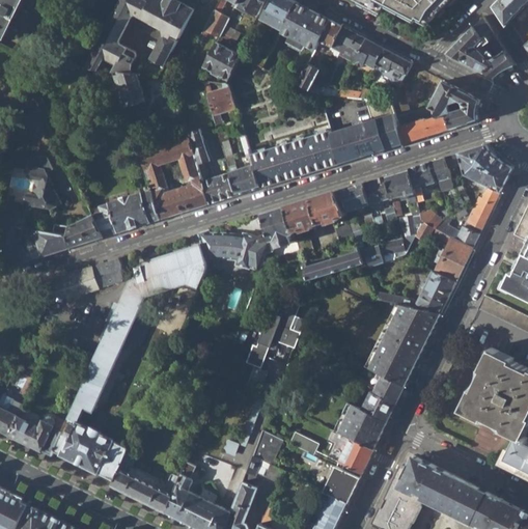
[(0,38),(19,0),(0,0),(0,38)]
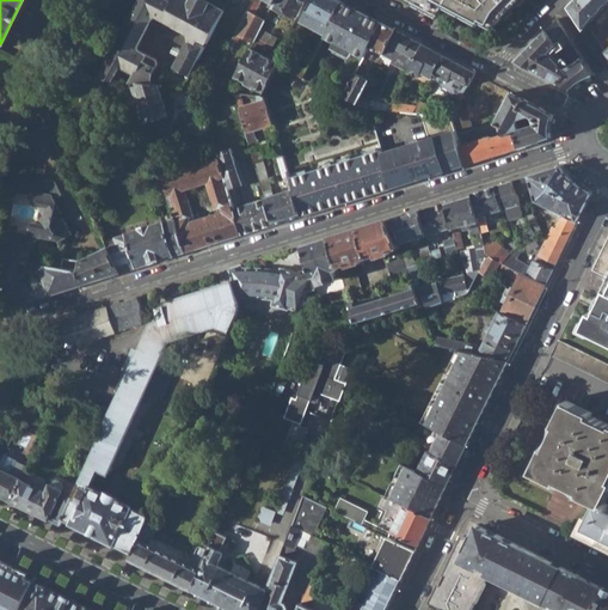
[(188,41),(173,68),(186,77),(220,12),(203,2),(197,0),(171,0),(170,5),(161,0),(137,0),(98,80),(110,80),(118,66),(133,74),(128,84),(130,84),(151,86),(149,81),(152,74),(154,66),(153,63),(135,54),(134,48),(148,19),(153,18),(186,36),(188,41)]
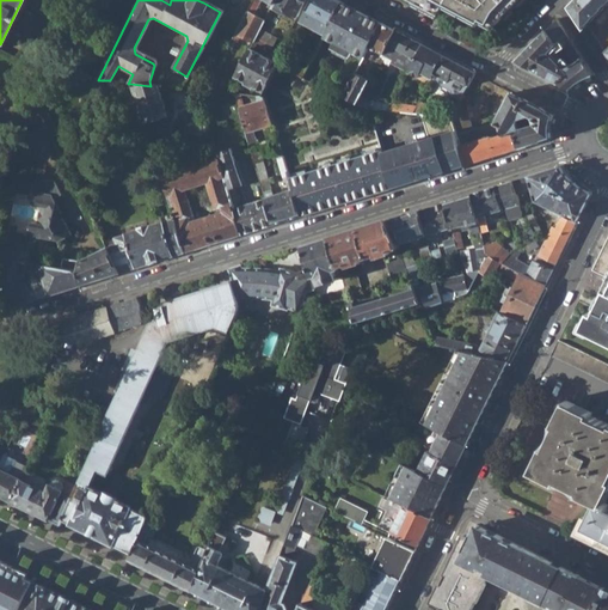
[(222,0),(204,0),(203,2),(220,12),(226,1),(222,0)]
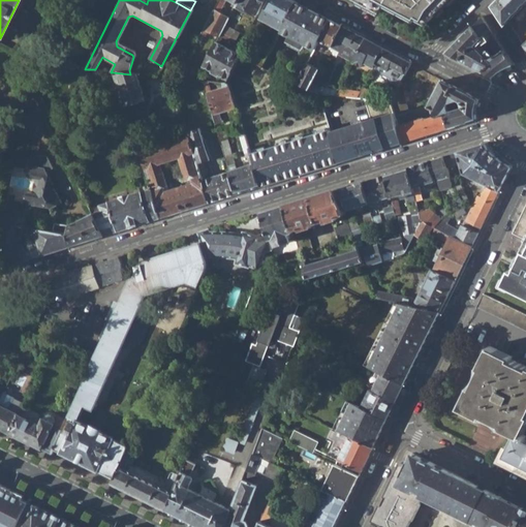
[(203,29),(217,2),(213,0),(211,0),(194,33),(198,36),(203,29)]
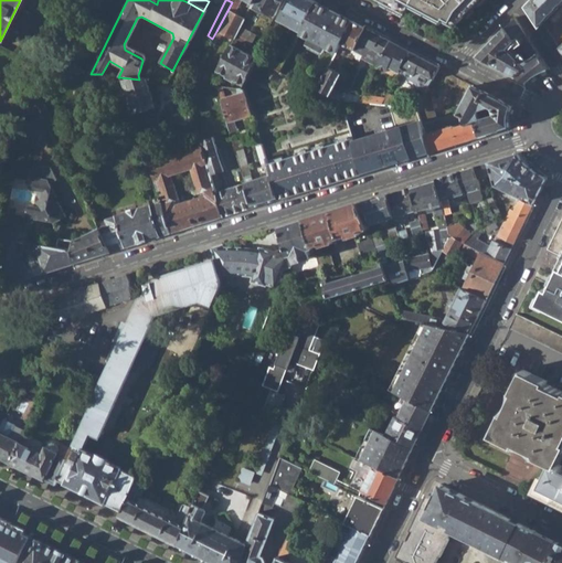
[(216,31),(232,39),(237,28),(242,20),(233,16),(240,0),(250,4),(252,0),(232,0),(232,2),(216,31)]
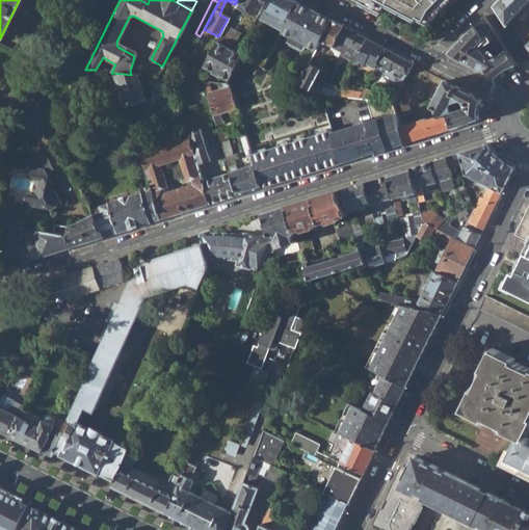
[(265,0),(237,0),(235,4),(233,8),(242,14),(244,9),(257,16),(265,0)]
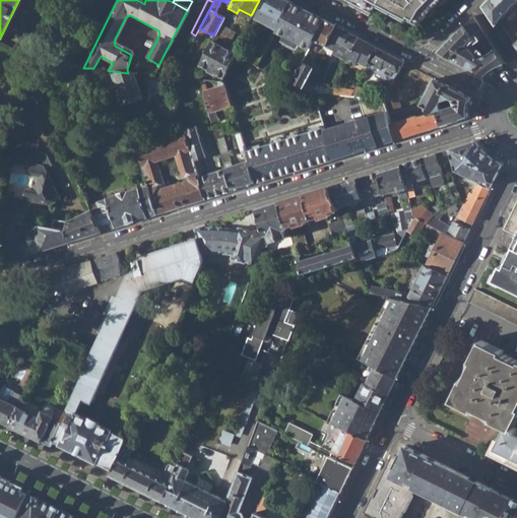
[(274,30),(288,4),(279,0),(263,0),(253,20),(274,30)]
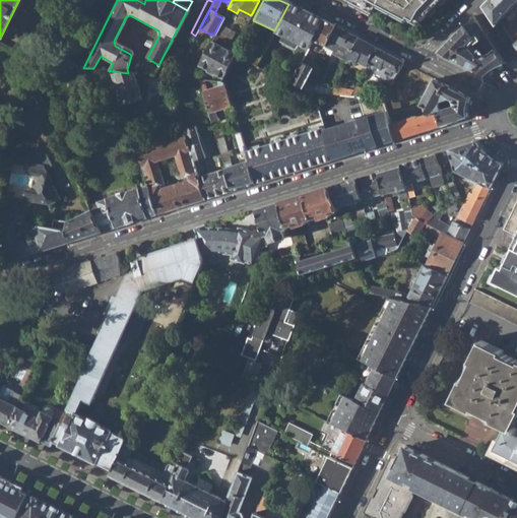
[(419,21),(441,0),(368,0),(368,1),(375,6),(403,21),(406,18),(411,21),(414,18),(419,21)]
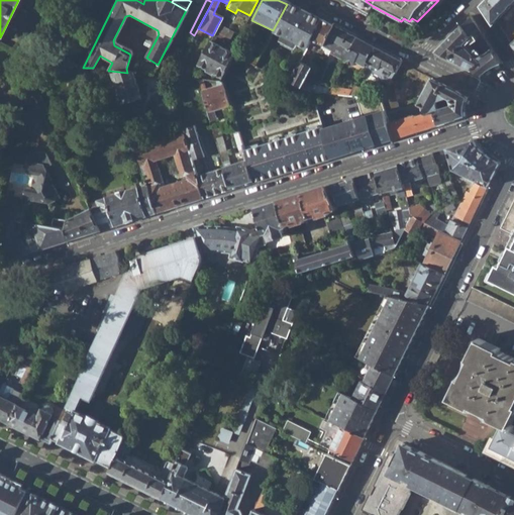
[(513,0),(485,0),(478,8),(490,26),(513,1),(513,0)]
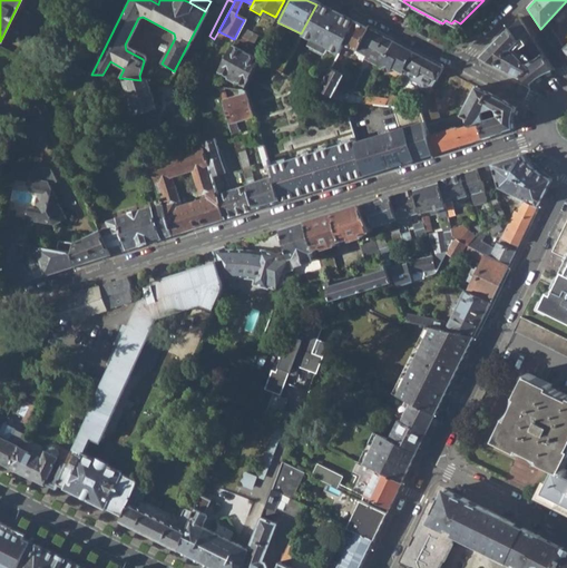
[(336,56),(352,23),(316,5),(301,33),(299,37),(310,40),(306,47),(323,55),(325,49),(336,56)]
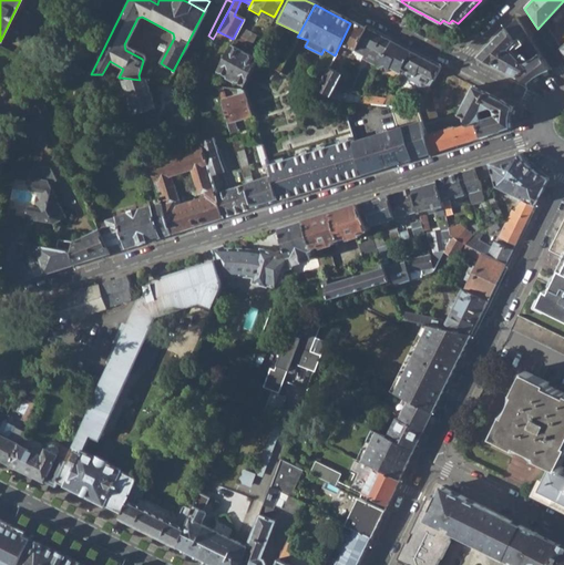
[(514,19),(477,59),(525,85),(531,81),(535,78),(541,74),(545,73),(549,72),(514,19)]
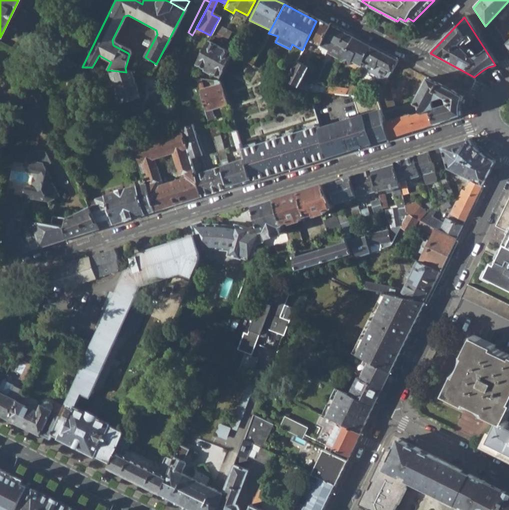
[(317,48),(328,27),(316,21),(302,50),(301,52),(304,54),(305,51),(308,52),(312,45),(317,48)]
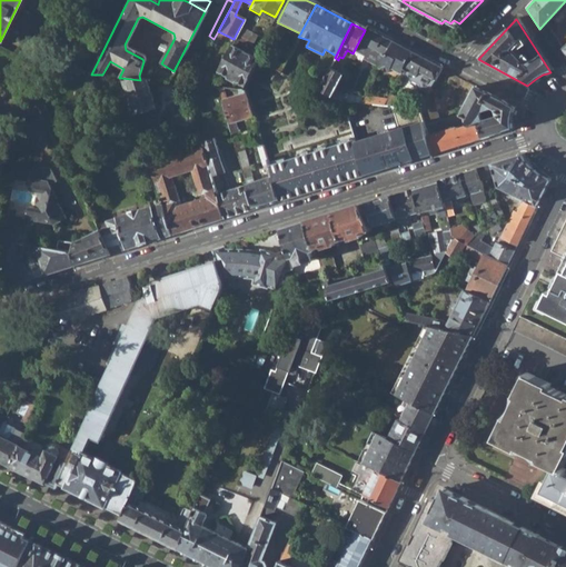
[(239,28),(234,39),(237,41),(244,45),(250,33),(239,28)]
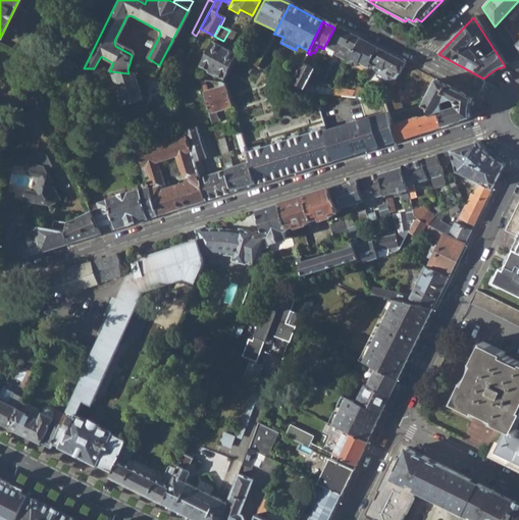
[(346,63),(358,41),(334,28),(323,49),(331,53),(330,55),(346,63)]
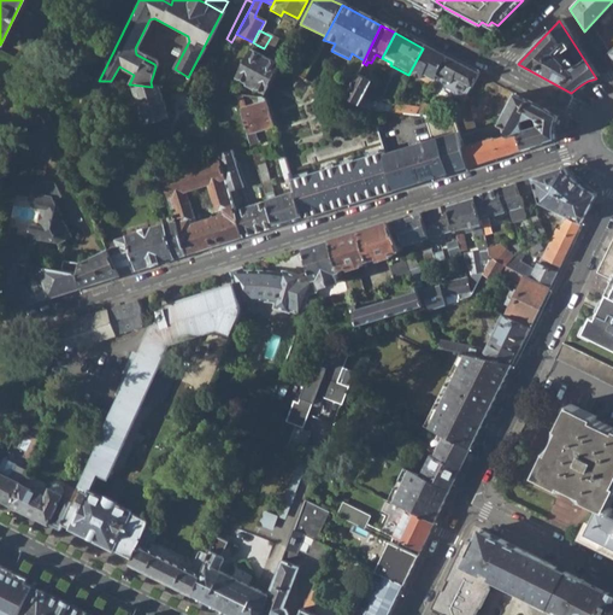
[(263,95),(278,66),(253,52),(257,45),(253,42),(225,95),(257,99),(258,94),(231,91),(237,80),(243,83),(243,86),(252,91),(253,89),(263,95)]
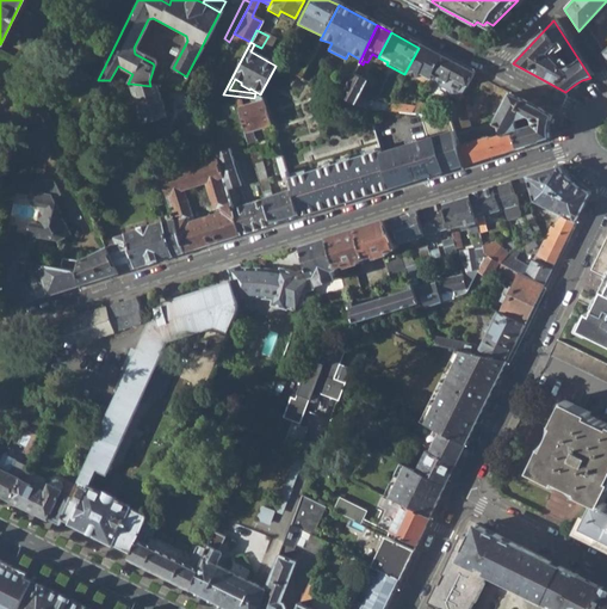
[(428,80),(439,59),(419,48),(404,74),(414,80),(417,74),(428,80)]
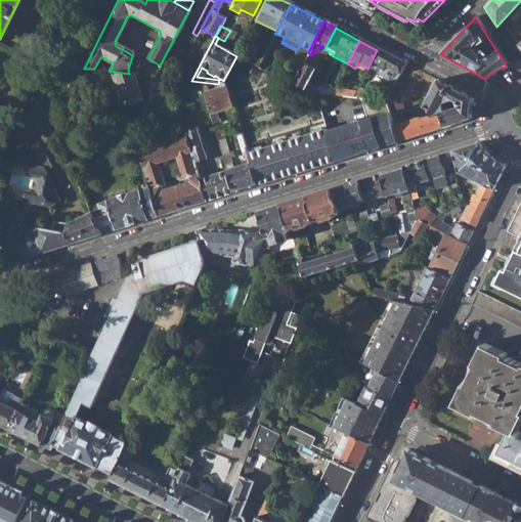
[(261,43),(255,54),(262,57),(267,47),(261,43)]
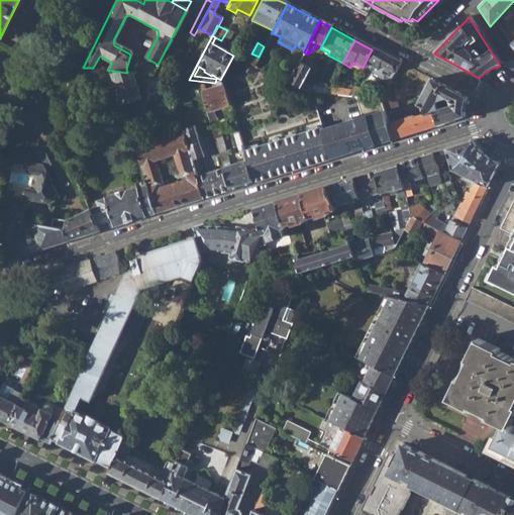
[(233,56),(252,67),(257,61),(236,48),(233,56)]
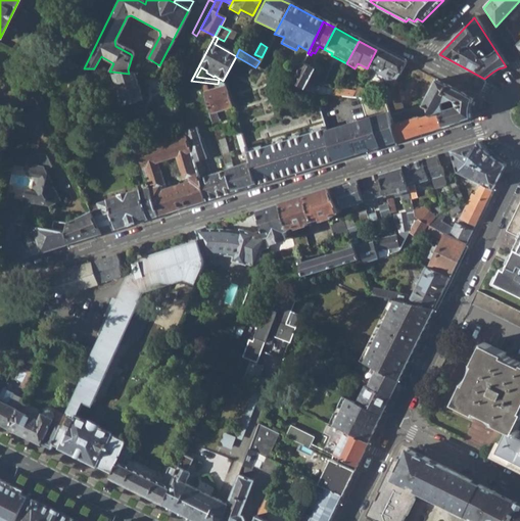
[(383,85),(391,88),(404,64),(376,50),(367,68),(366,70),(382,80),(383,85)]
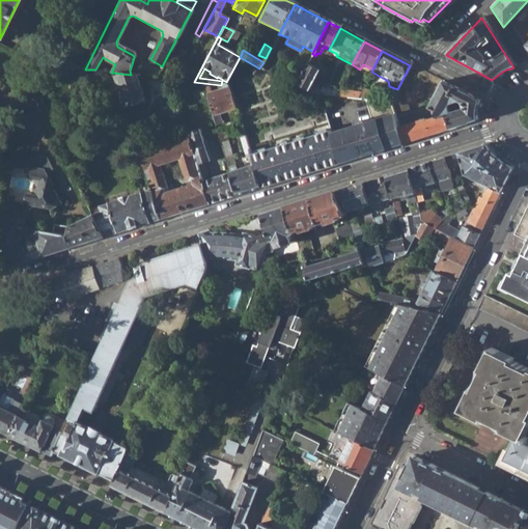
[(312,54),(296,87),(306,92),(308,88),(318,71),(309,66),(315,56),(312,54)]
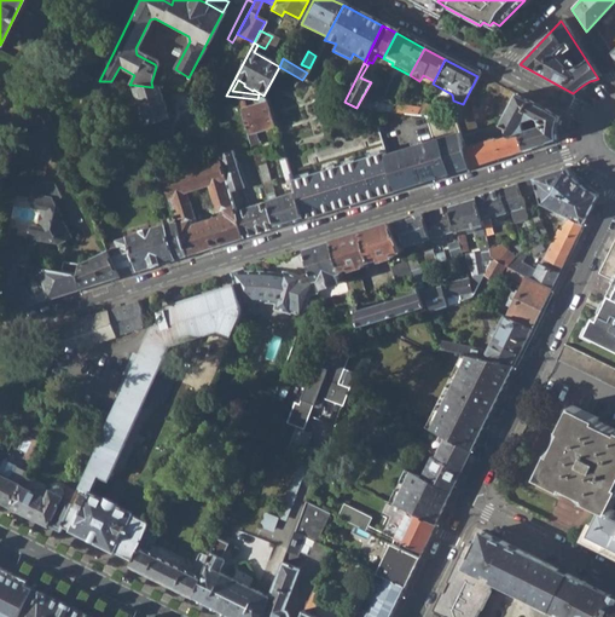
[(302,80),(279,67),(264,96),(262,101),(264,101),(265,103),(302,220),(394,191),(386,162),(376,131),(372,120),(331,133),(324,109),(319,92),(321,90),(302,80)]
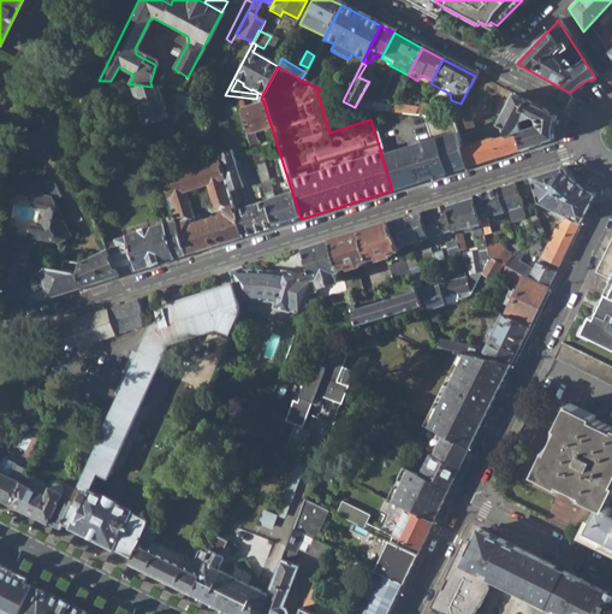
[(152,87),(131,84),(143,127),(166,118),(156,87),(152,87)]
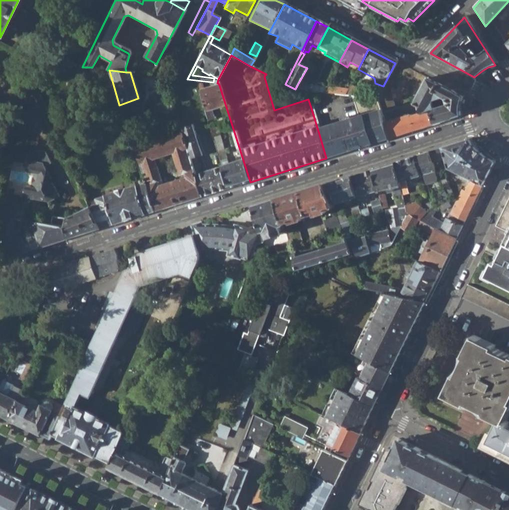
[(426,79),(412,104),(416,106),(418,115),(428,112),(432,124),(450,119),(450,118),(459,116),(459,113),(459,111),(459,109),(459,107),(460,104),(460,101),(461,98),(454,94),(454,93),(437,84),(436,85),(426,79)]
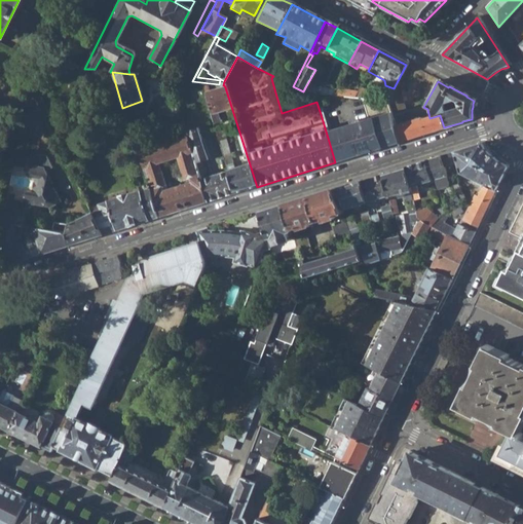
[(32,86),(30,91),(38,109),(44,120),(49,117),(34,87),(32,86)]
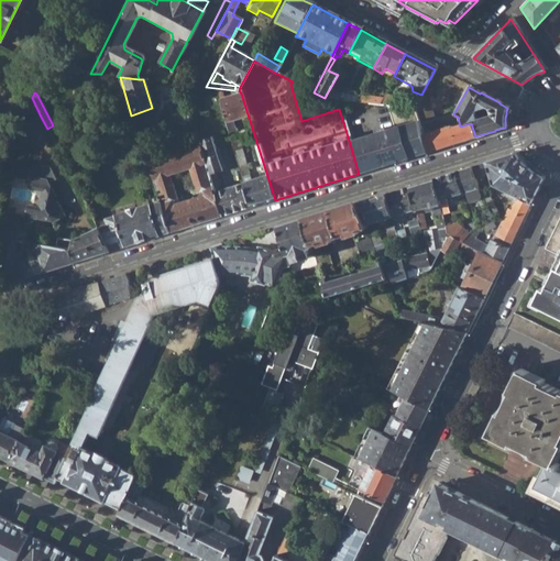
[(241,184),(249,208),(275,200),(241,94),(215,101),(226,133),(240,180),(244,180),(243,177),(248,175),(230,121),(243,117),(259,166),(264,177),(241,184)]
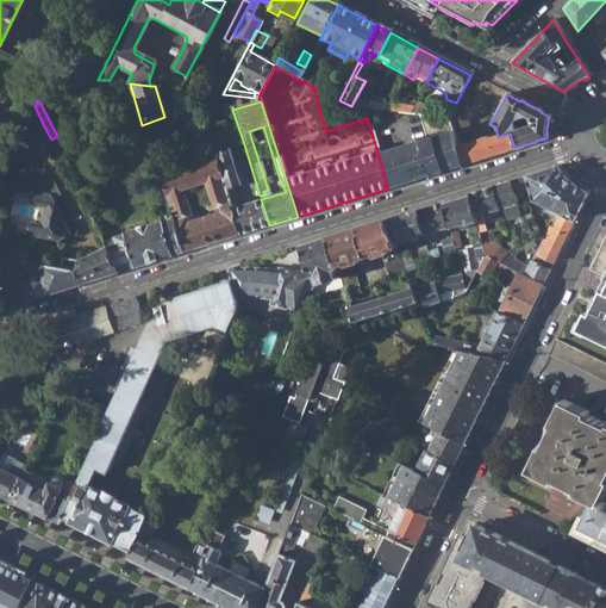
[(387,106),(354,101),(351,106),(350,110),(366,111),(383,112),(387,106)]
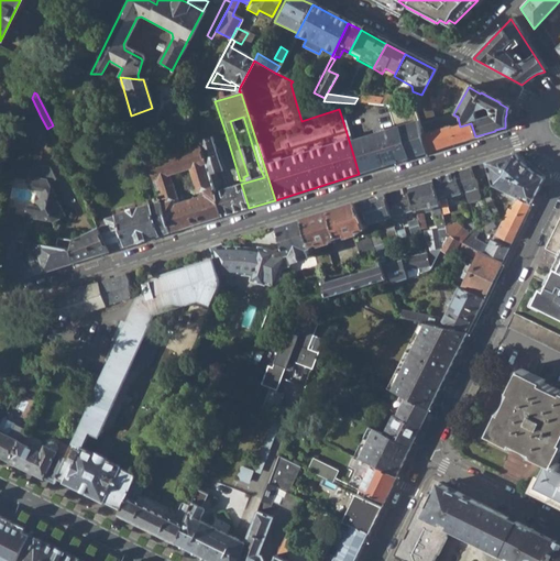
[(382,98),(377,106),(394,108),(413,110),(416,106),(394,102),(382,98)]
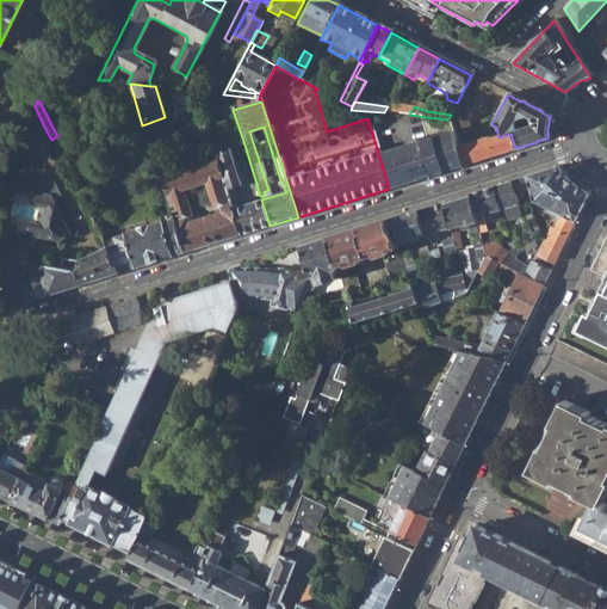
[(453,109),(451,115),(447,120),(450,127),(453,136),(468,131),(462,112),(453,109)]
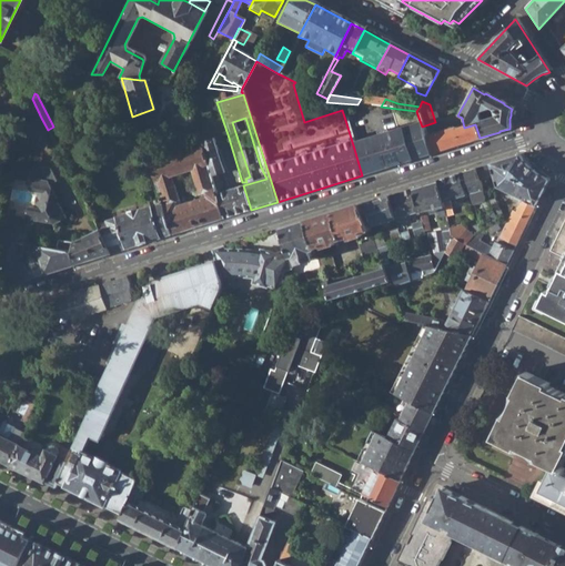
[(342,110),(345,120),(389,124),(389,122),(399,121),(397,119),(419,118),(416,111),(397,109),(381,107),(357,104),(341,103),(342,110)]
